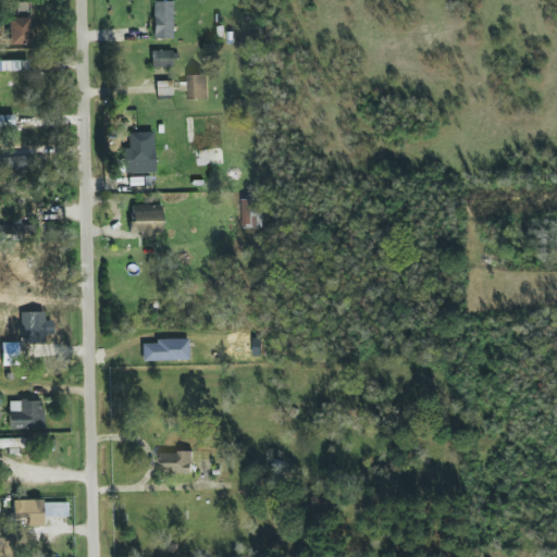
[(152,39),(172,39),(172,1),(153,1),(152,39)]
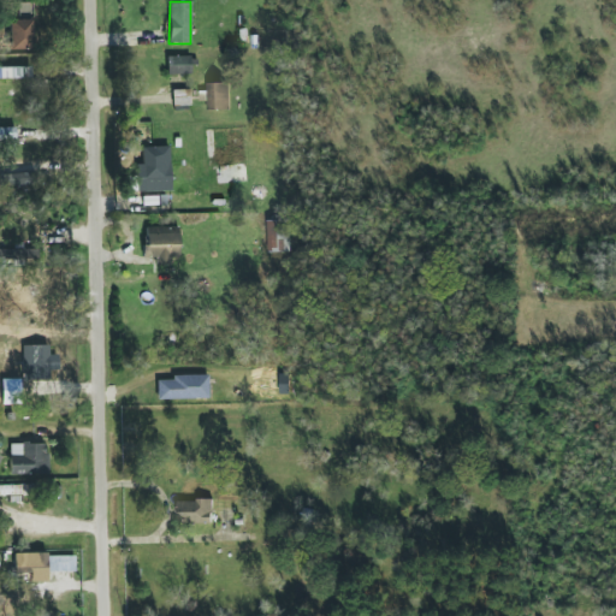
[(31,4),(17,4),(18,21),(9,21),(10,51),(33,51),(31,4)]
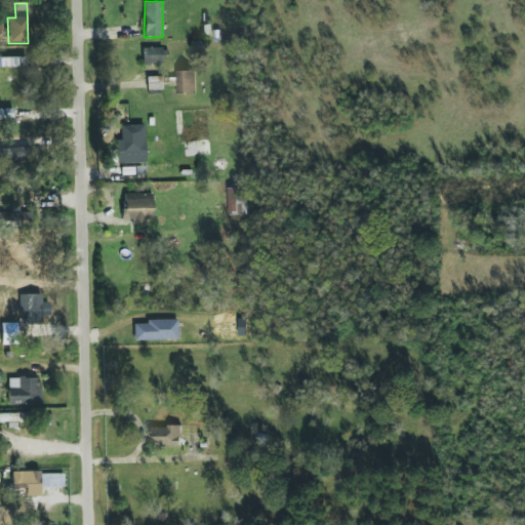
[(143,65),(163,64),(162,48),(143,49),(143,65)]
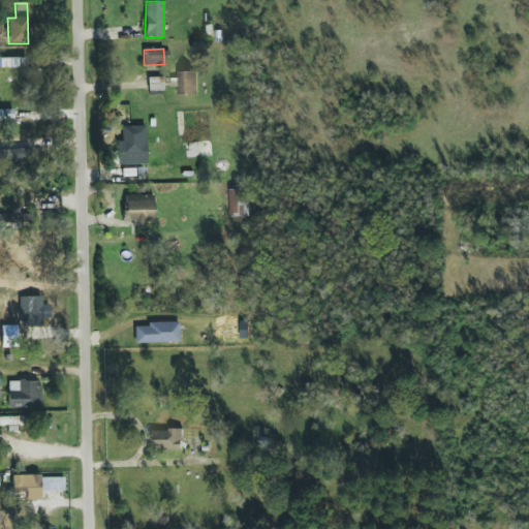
[(197,94),(197,71),(179,71),(179,94),(197,94)]
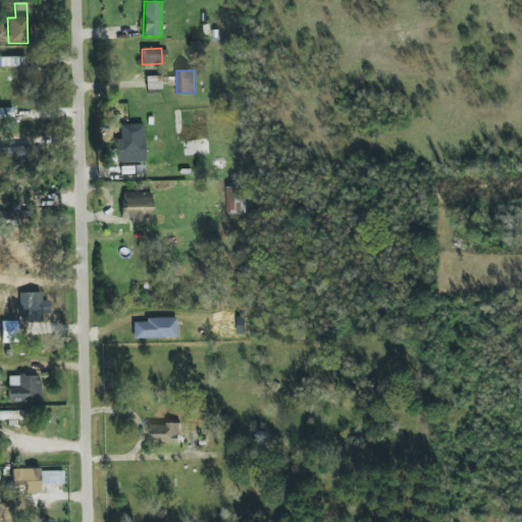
[(0,158),(30,157),(30,147),(0,148),(0,144),(0,143),(0,158)]
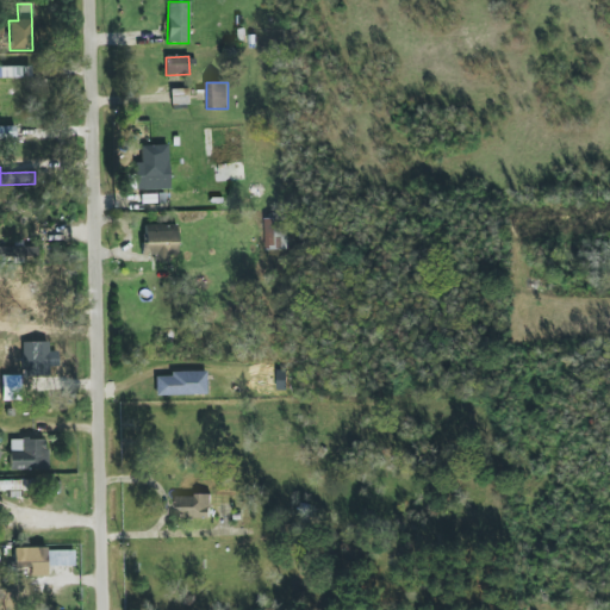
[(266,250),(288,249),(287,218),(265,219),(266,250)]
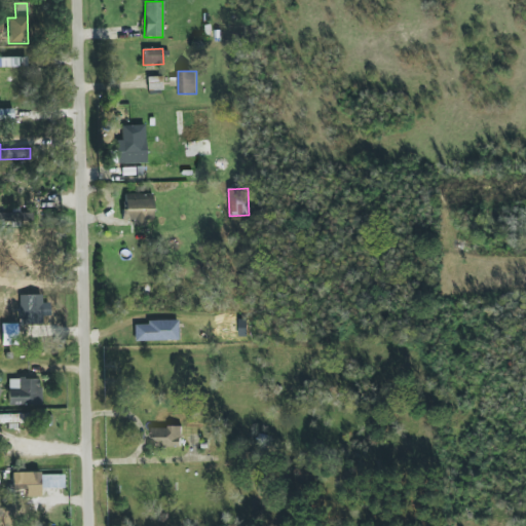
[(146,226),(146,220),(153,220),(152,193),(123,194),(124,221),(133,220),(133,226),(146,226)]
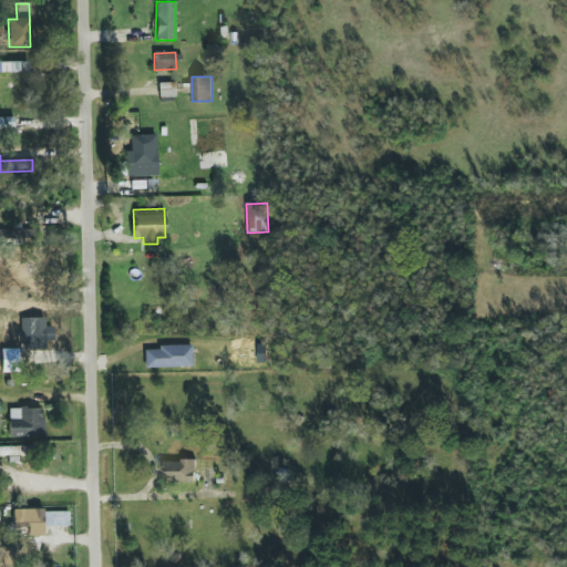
[(0,235),(0,237),(30,238),(30,230),(0,229),(0,235)]
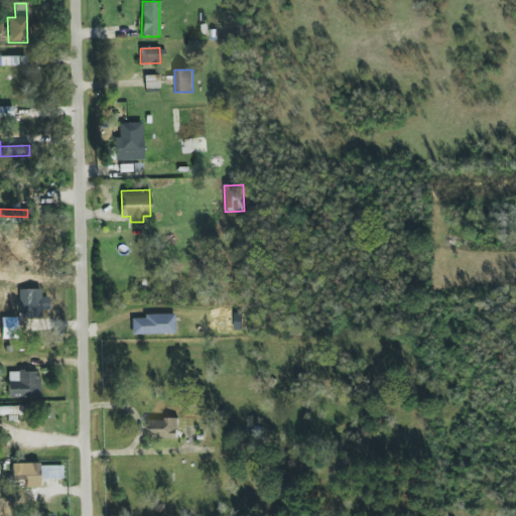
[(26,309),(21,309),(21,318),(42,317),(42,289),(25,289),(26,309)]
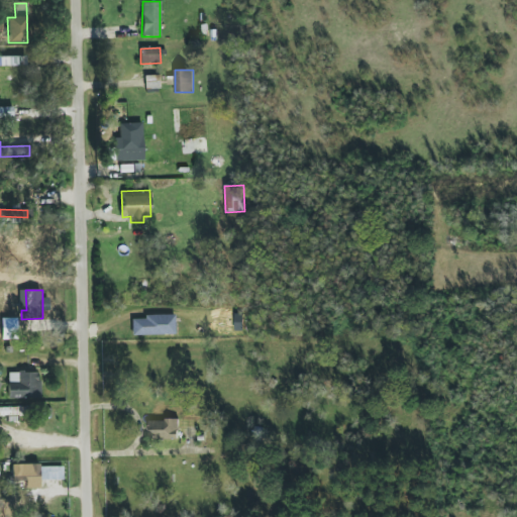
[(175,316),(131,317),(131,335),(175,334),(175,316)]
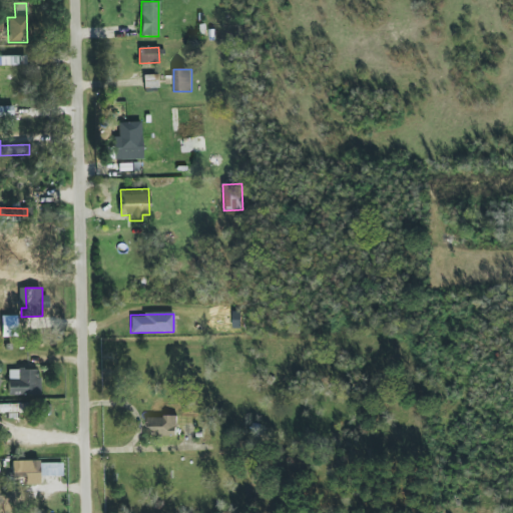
[(18,338),(17,315),(2,316),(2,338),(18,338)]
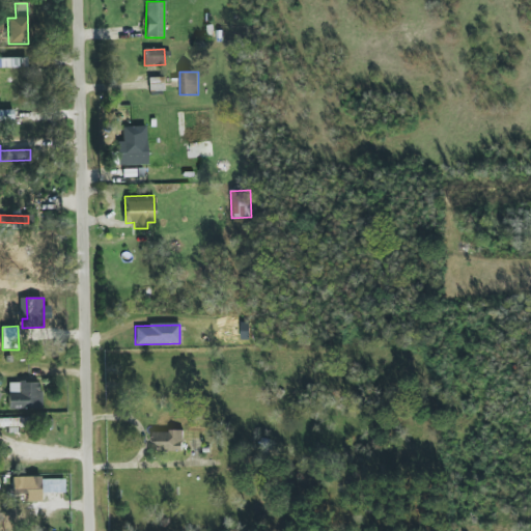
[(42,410),(40,382),(8,383),(8,410),(42,410)]
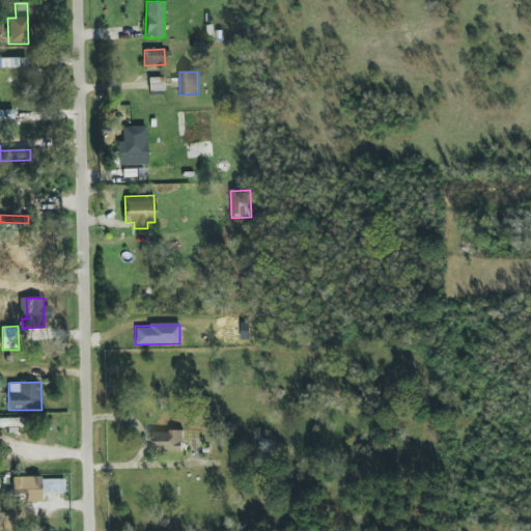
[(0,430),(23,430),(23,419),(0,418),(0,423),(0,430)]
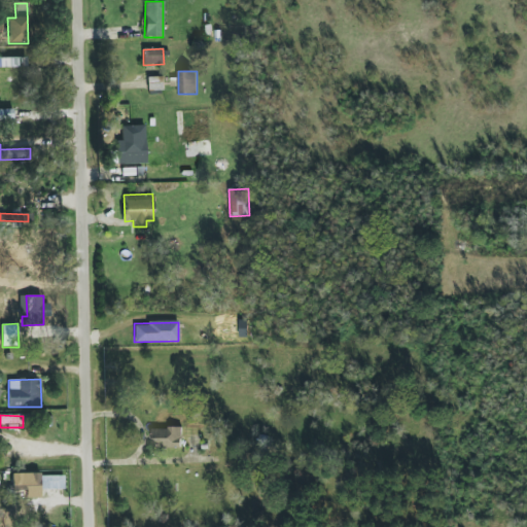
[(182,428),(152,428),(153,448),(182,448),(182,428)]
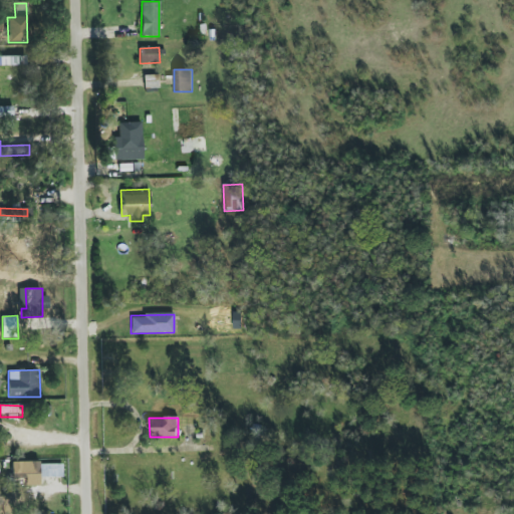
[(12,463),(13,479),(20,479),(21,486),(40,485),(38,462),(12,463)]
